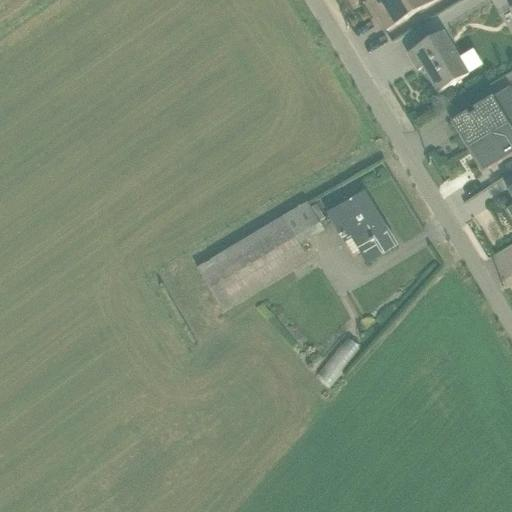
[(365,0),(382,32),(439,3),(437,0),(365,0)]
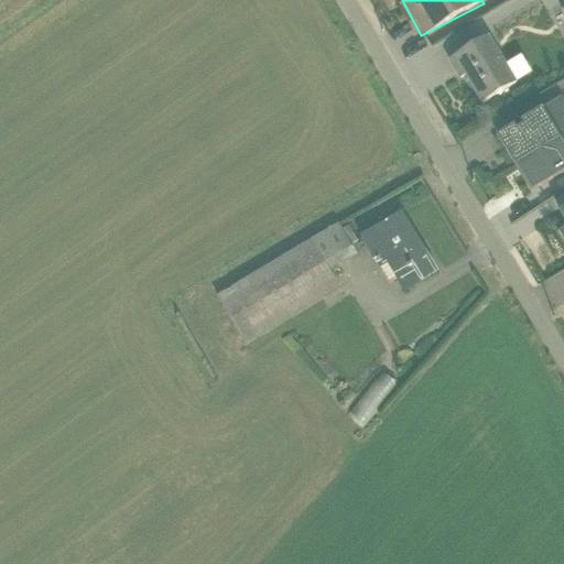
[(541,0),(537,0),(508,9),(513,26),(546,15),(541,0)]
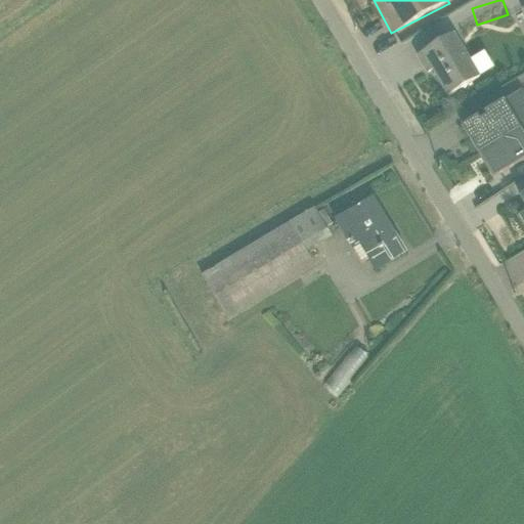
[(441,100),(481,77),(454,34),(416,57),(441,100)]
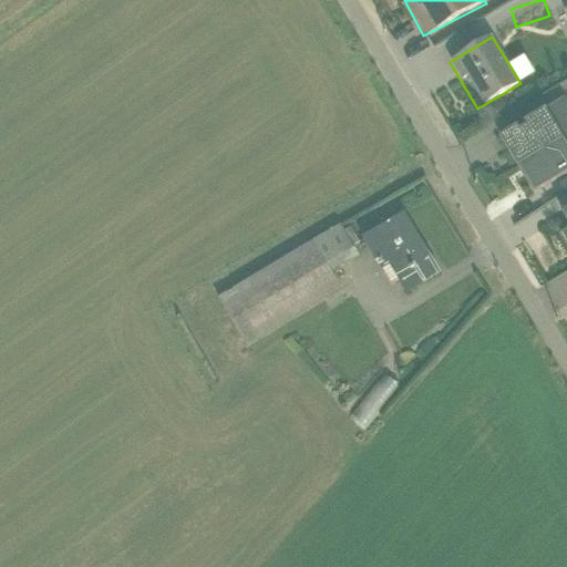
[(498,137),(517,167),(566,136),(566,104),(563,98),(523,123),(525,126),(518,131),(516,126),(498,137)]
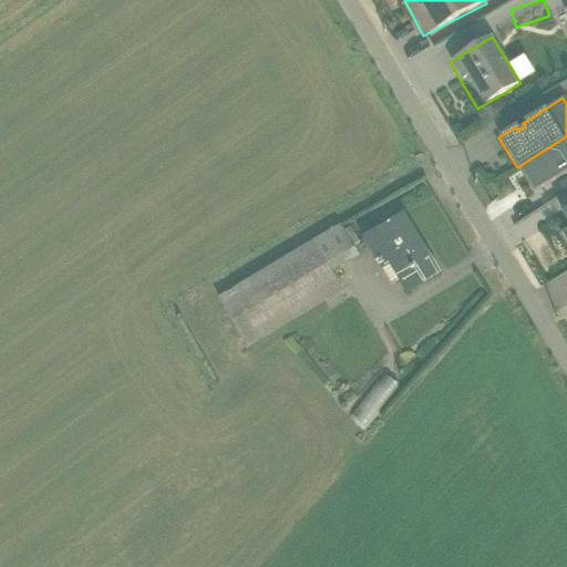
[(566,136),(517,167),(534,195),(566,174),(566,136)]
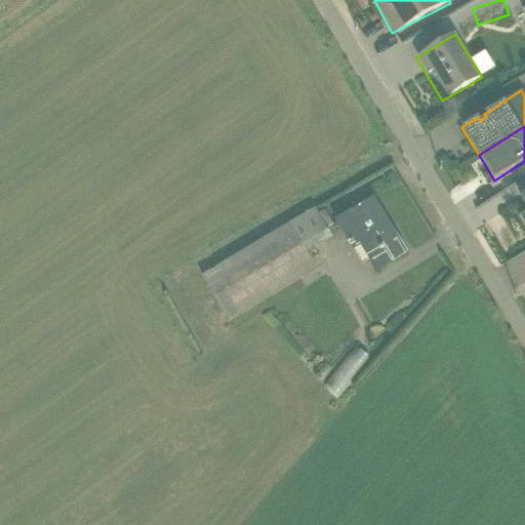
[(366,273),(408,250),(377,195),(335,217),(366,273)]
